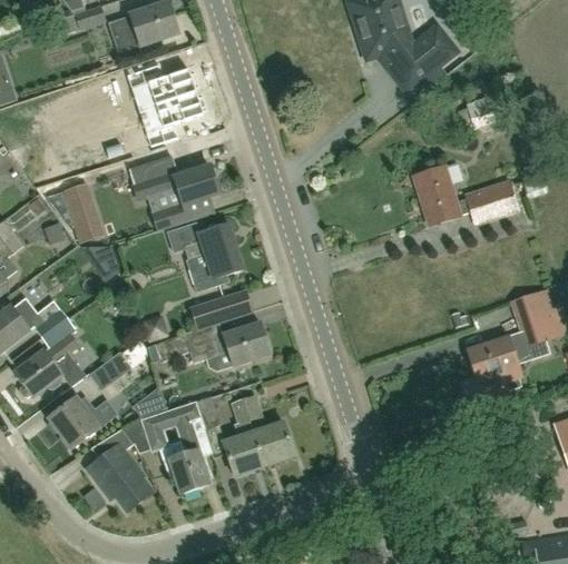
[(401,89),(421,73),(452,49),(434,27),(411,45),(408,41),(403,28),(407,27),(400,5),(397,6),(394,0),(348,0),(365,56),(372,53),(401,89)]
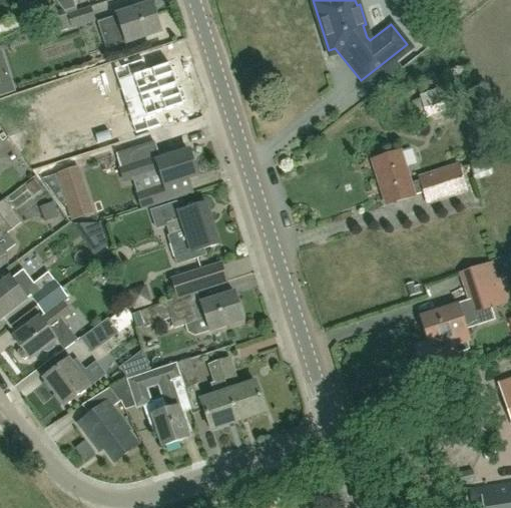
[(105,43),(125,37),(126,41),(141,36),(159,30),(150,2),(117,13),(117,15),(98,22),(103,35),(105,43)]
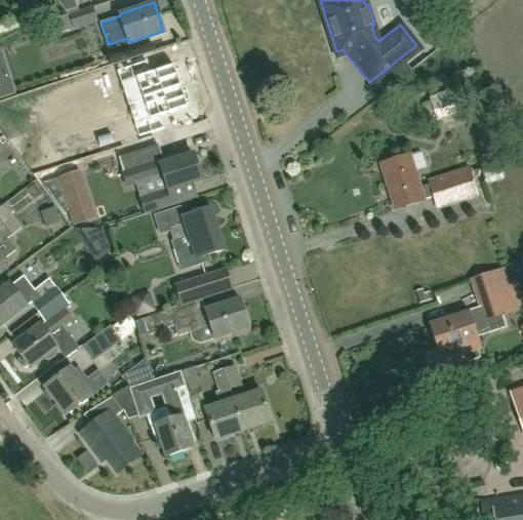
[(70,11),(74,26),(96,18),(91,4),(70,11)]
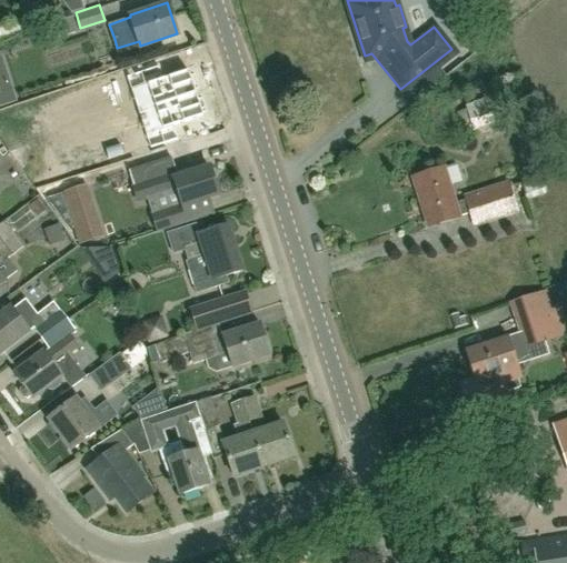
[(80,28),(76,12),(50,21),(53,31),(61,29),(62,32),(77,27),(78,29),(80,28)]
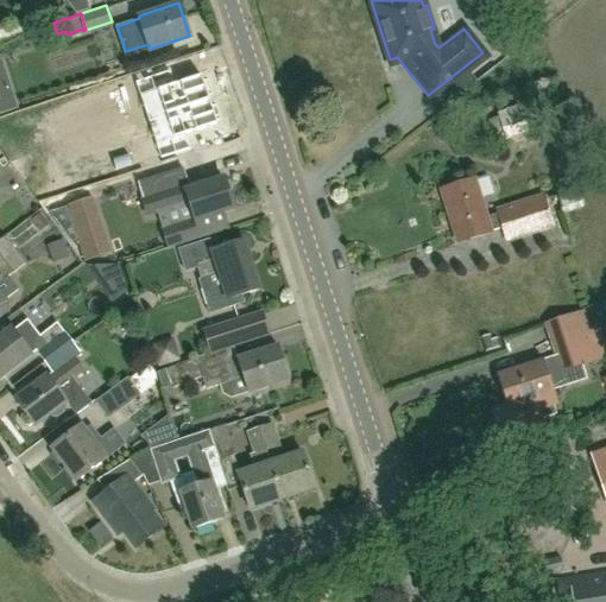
[(172,78),(168,65),(140,74),(153,113),(208,95),(207,92),(210,89),(206,73),(201,74),(200,70),(172,78)]
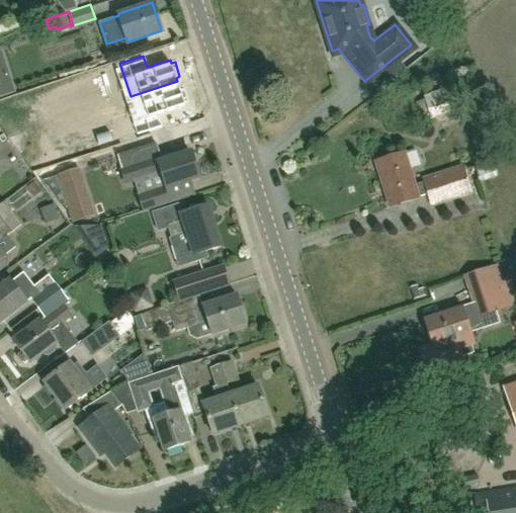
[(98,66),(104,92),(122,88),(116,62),(98,66)]
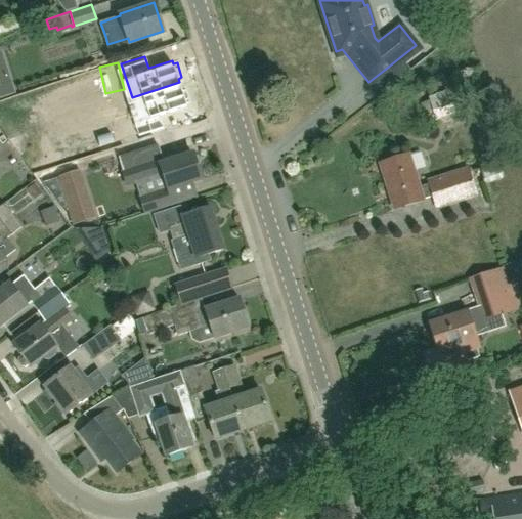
[(184,84),(180,85),(179,82),(132,97),(125,100),(135,133),(163,125),(159,113),(186,103),(185,100),(188,98),(184,84)]
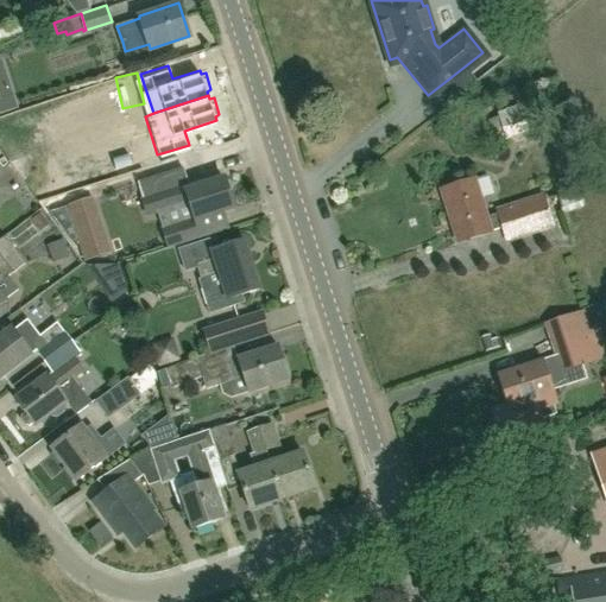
[(504,138),(530,130),(522,101),(494,109),(504,138)]
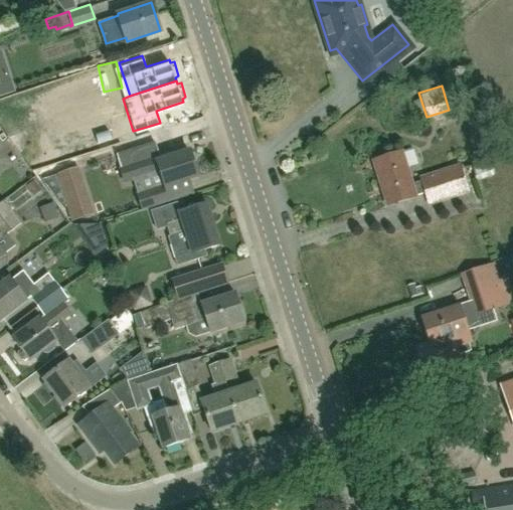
[(146,143),(124,150),(115,153),(120,167),(119,167),(123,180),(158,169),(163,184),(142,191),(147,205),(191,191),(187,178),(196,175),(188,149),(171,155),(170,150),(150,157),(146,143)]
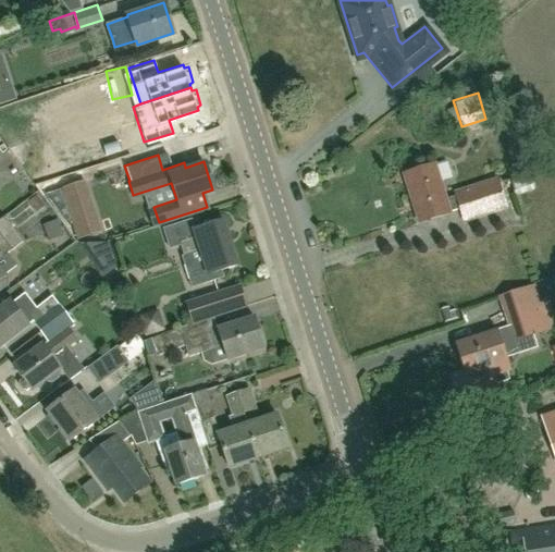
[(464,219),(506,207),(496,176),(454,189),(455,194),(444,196),(433,162),(403,172),(411,200),(417,198),(423,218),(459,207),(464,219)]
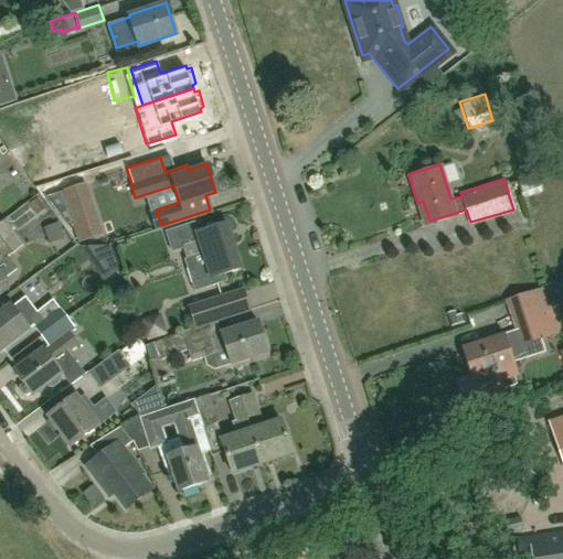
[(527,194),(541,189),(537,174),(521,180),(527,194)]
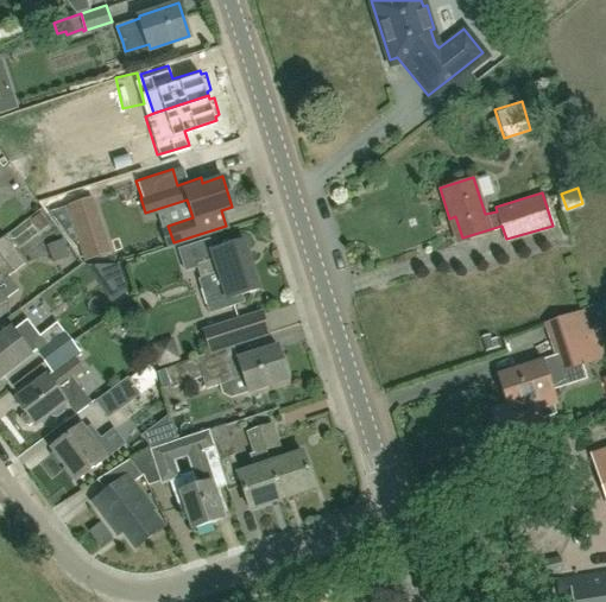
[(88,195),(65,202),(83,255),(106,248),(88,195)]
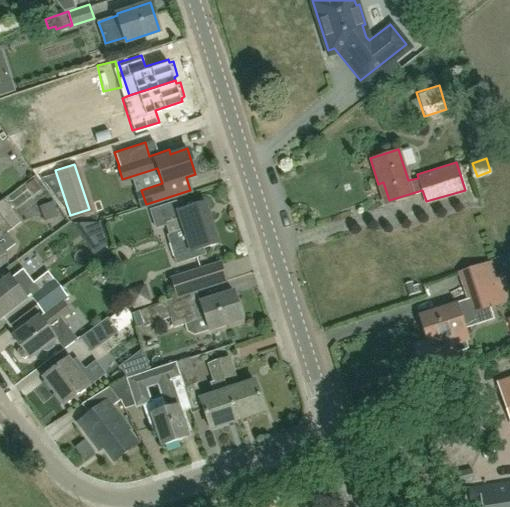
[(0,235),(20,220),(3,197),(0,199),(0,254),(3,252),(0,248),(0,235)]
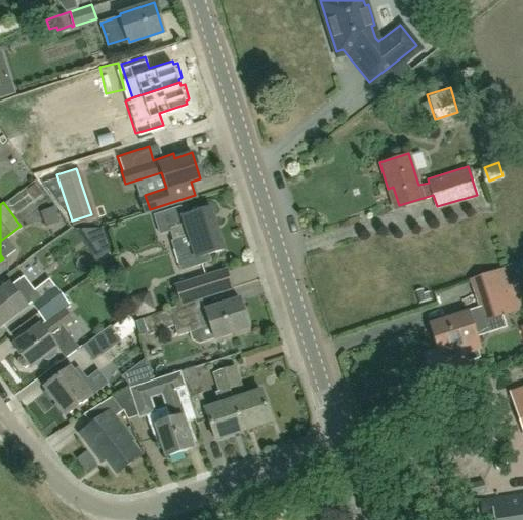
[(179,269),(191,266),(203,262),(201,255),(223,247),(209,207),(182,215),(183,223),(168,227),(172,239),(170,239),(179,269)]
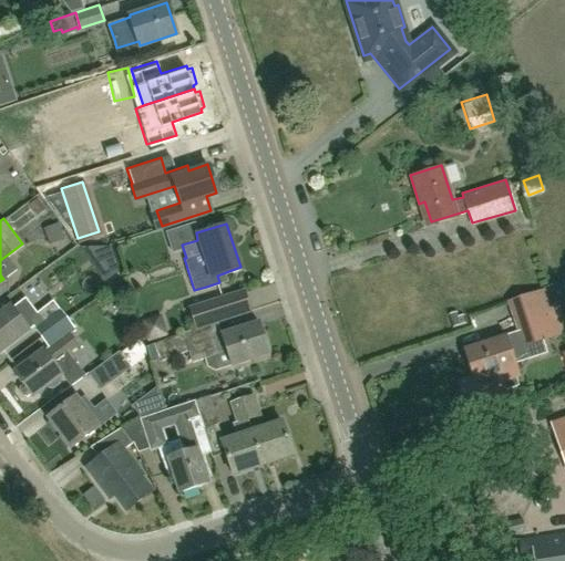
[(247,309),(242,289),(187,307),(194,325),(247,309)]
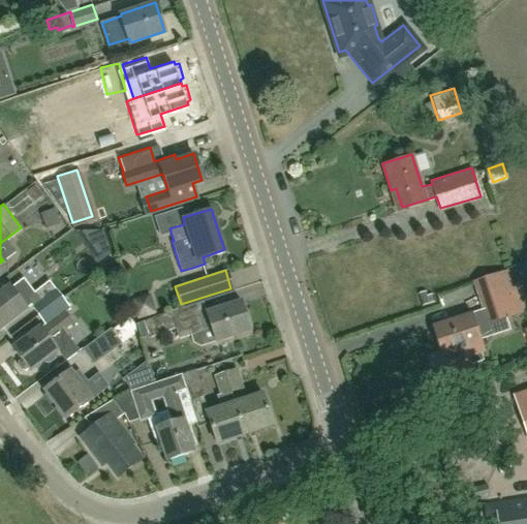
[(487,322),(520,311),(526,308),(526,306),(519,283),(512,286),(505,270),(472,280),(483,310),(487,322)]
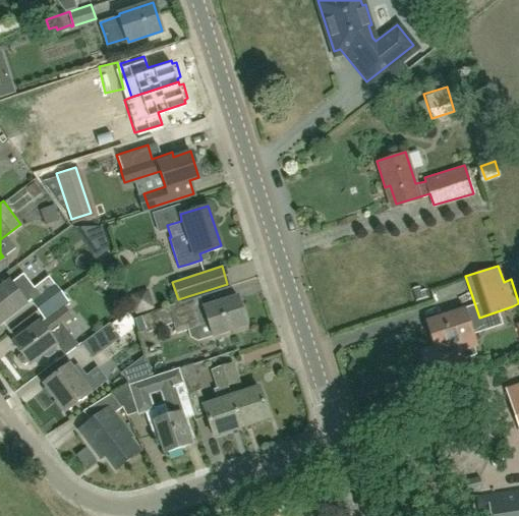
[(38,292),(32,284),(22,272),(9,282),(8,281),(0,287),(0,321),(30,298),(38,292)]
